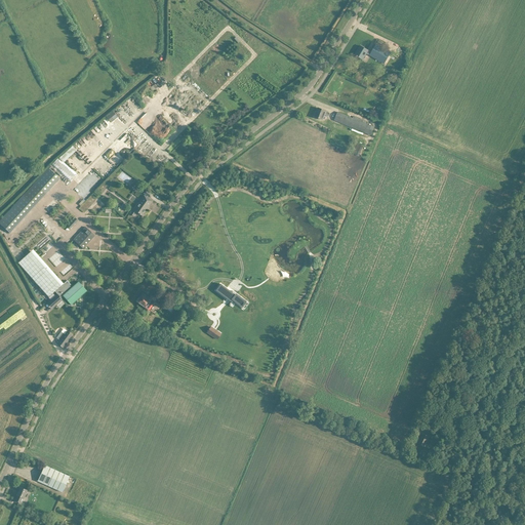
[(375,44),(369,55),(384,64),(390,53),(375,44)]
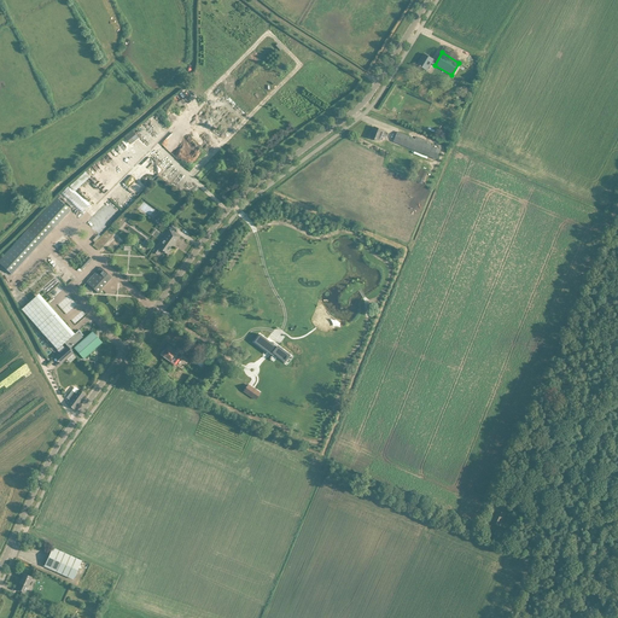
[(418,64),(423,68),(427,70),(433,59),(424,54),(418,64)]
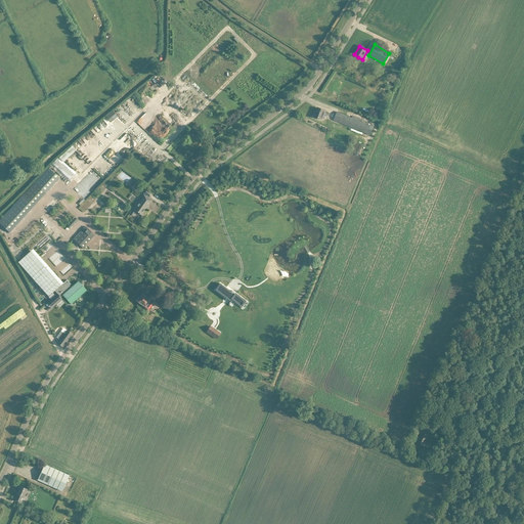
[(388,57),(384,64),(398,73),(402,66),(388,57)]
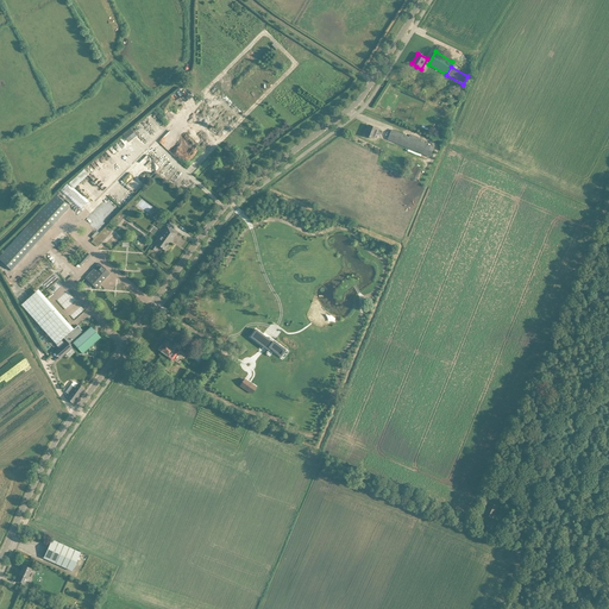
[(385,94),(378,106),(384,110),(391,98),(385,94)]
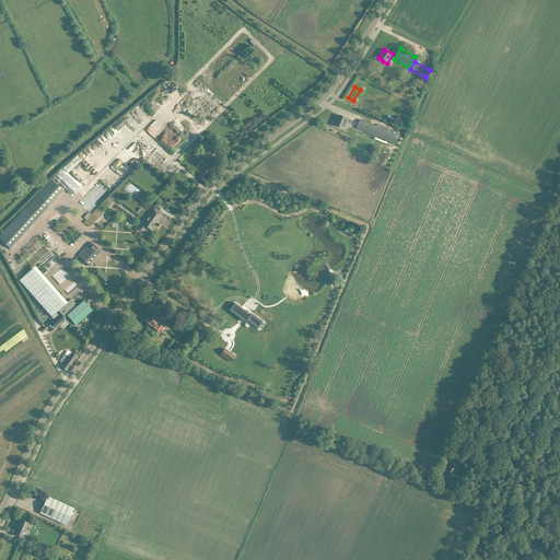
[(336,125),(340,127),(345,128),(347,123),(351,125),(352,120),(339,115),(336,125)]
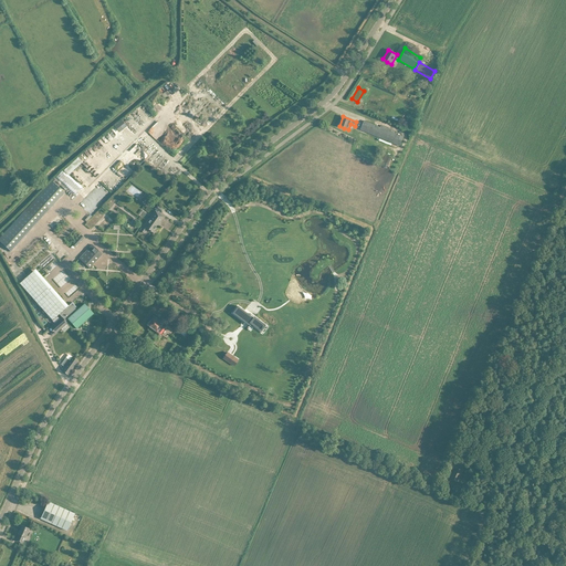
[(114,126),(119,133),(126,127),(122,121),(114,126)]
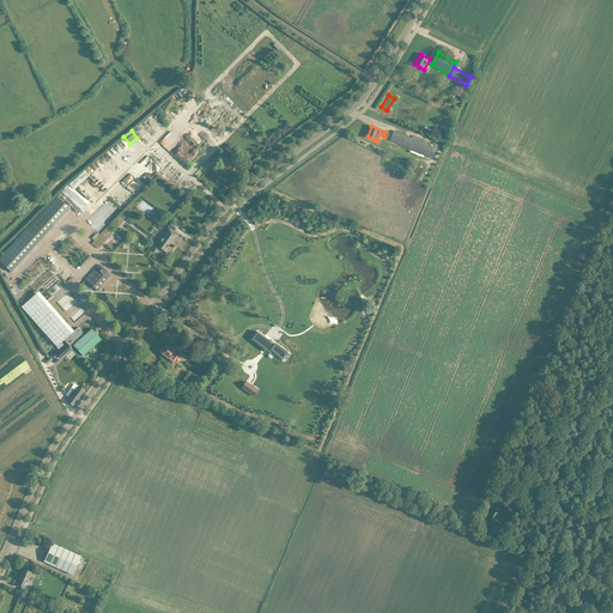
[(395,131),(390,140),(420,153),(424,143),(395,131)]
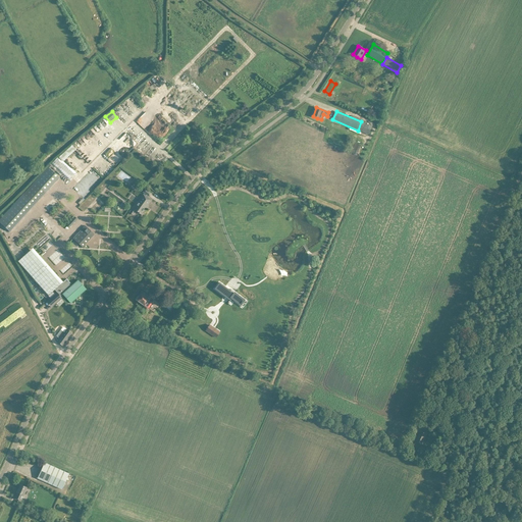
[(362,123),(359,129),(367,133),(368,129),(370,131),(371,127),(362,123)]
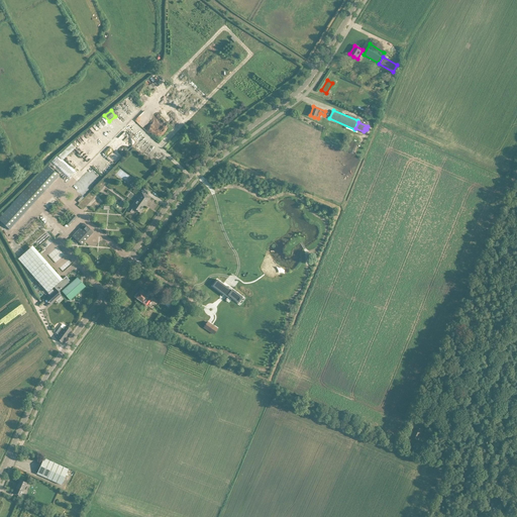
[(348,140),(344,149),(353,153),(357,145),(348,140)]
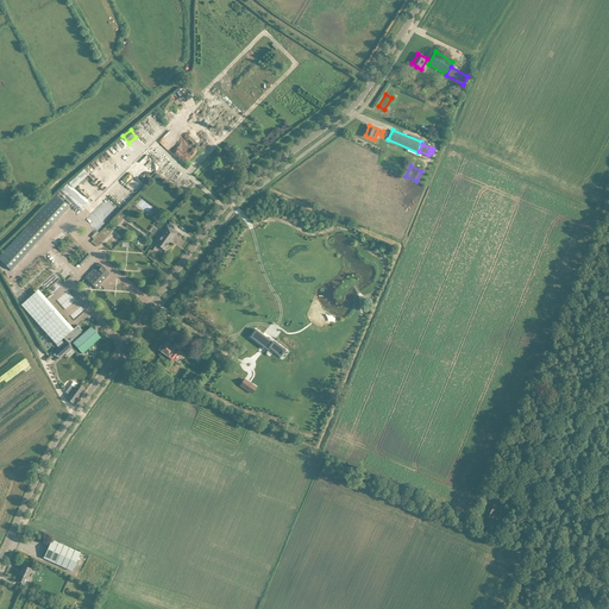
[(70,183),(75,188),(90,174),(86,168),(70,183)]
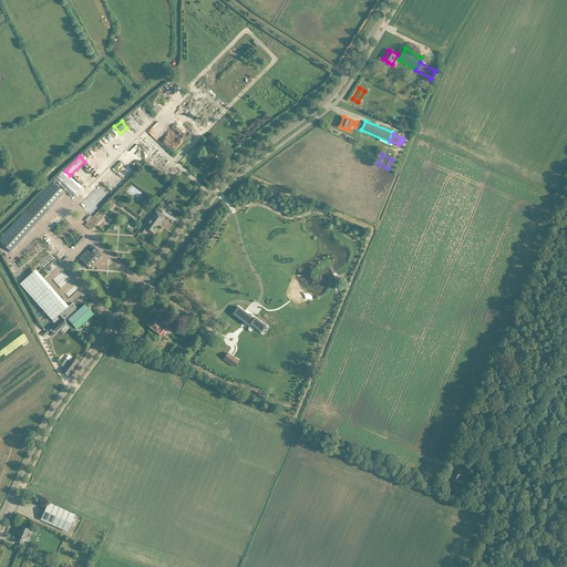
[(66,187),(68,186),(76,196),(83,189),(65,169),(57,177),(66,187)]
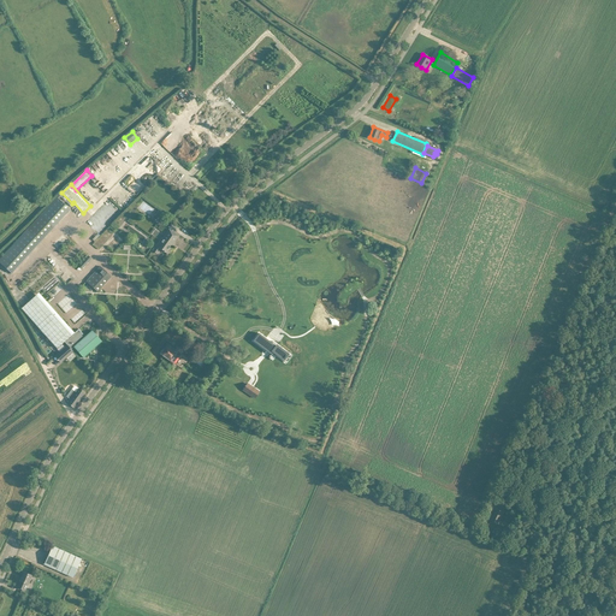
[(57,197),(27,230),(40,242),(70,209),(57,197)]
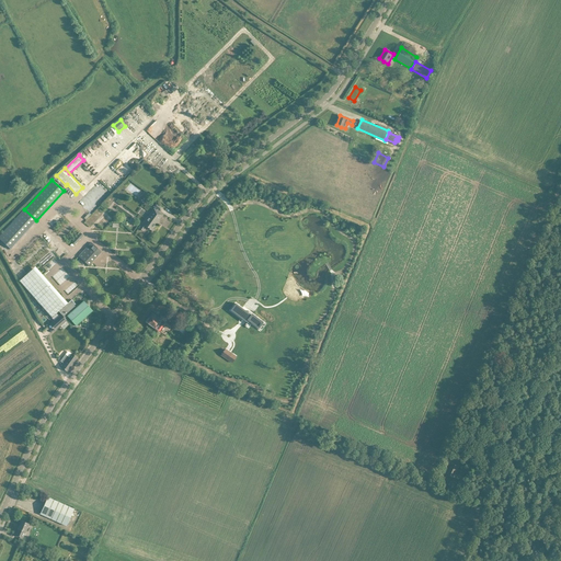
[(139,198),(145,203),(150,195),(145,191),(139,198)]
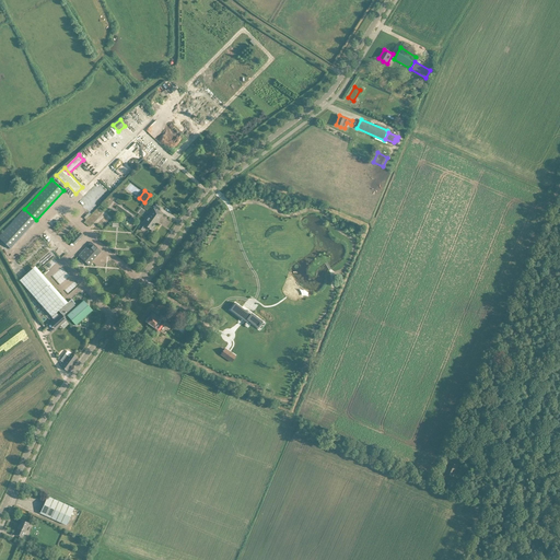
[(24,209),(0,235),(0,238),(10,248),(36,220),(24,209)]
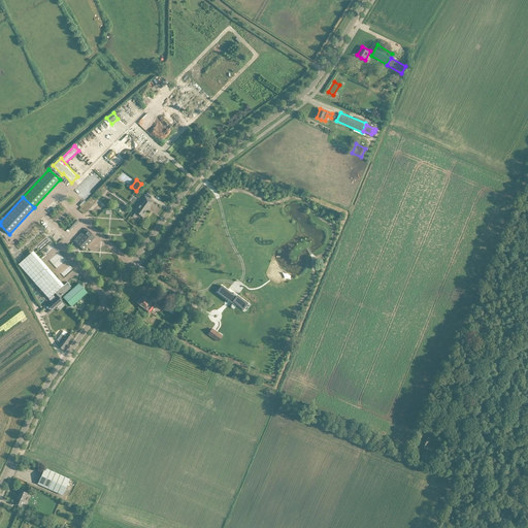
[(138,213),(143,217),(147,210),(146,209),(153,202),(144,197),(137,206),(134,211),(134,210),(131,215),(135,218),(138,213)]
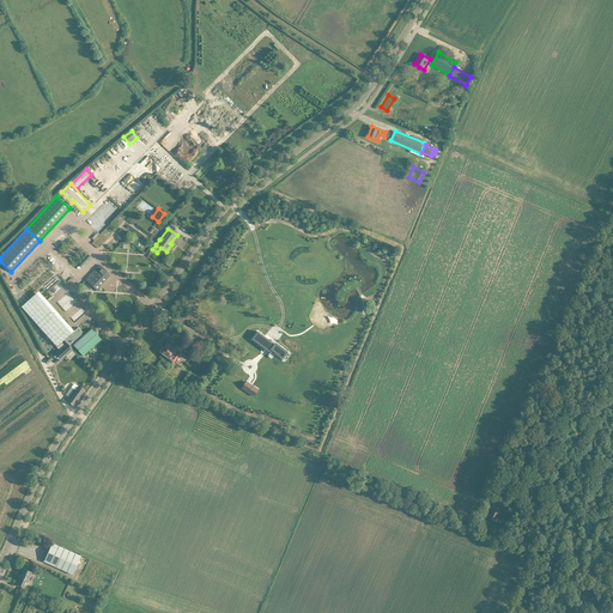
[(78,265),(82,268),(91,258),(87,255),(78,265)]
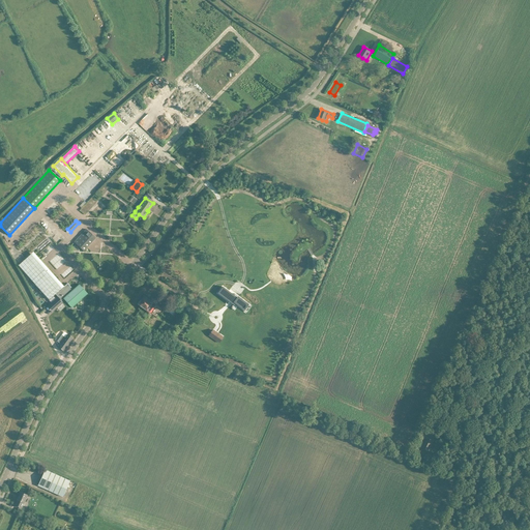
[(86,229),(75,242),(80,247),(84,251),(87,247),(95,238),(92,235),(86,229)]
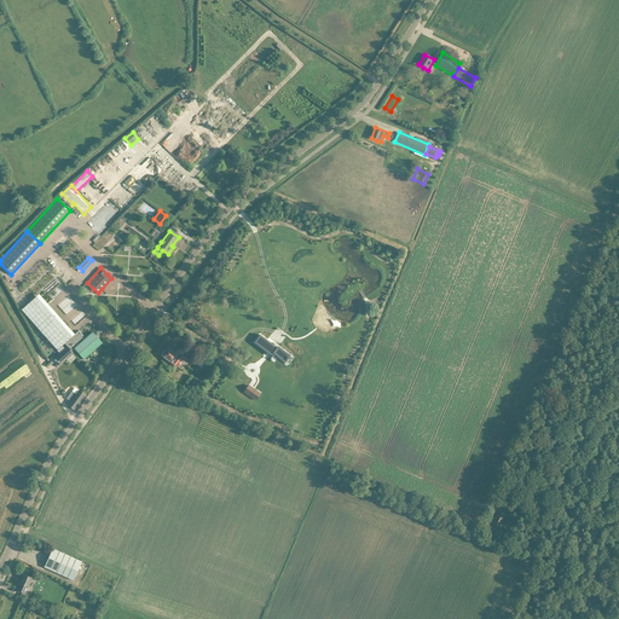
[(74,348),(85,340),(82,337),(84,335),(79,330),(71,337),(36,298),(22,310),(57,351),(65,343),(68,347),(71,351),(74,348)]
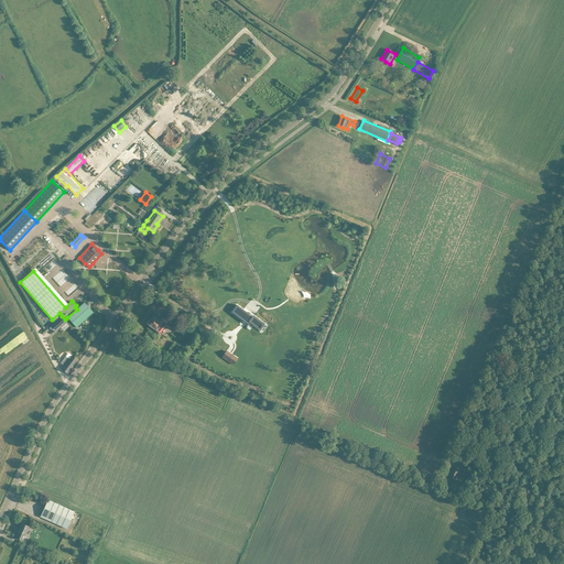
[(80,306),(77,310),(67,317),(76,327),(94,313),(84,303),(80,306)]
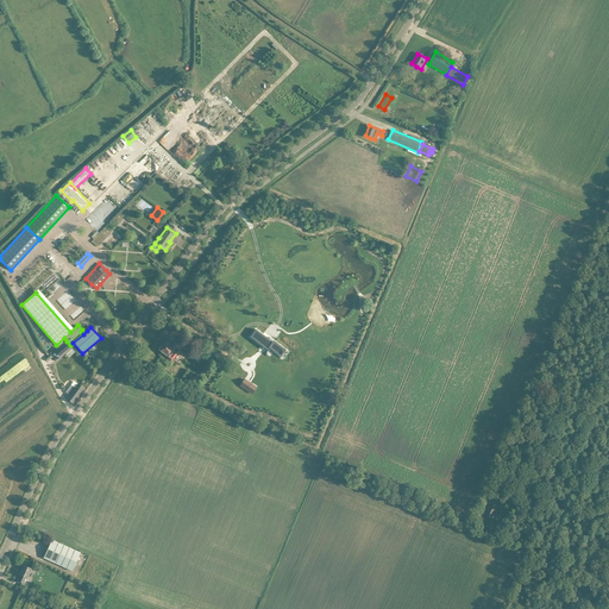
[(171,334),(181,340),(184,334),(175,328),(171,334)]
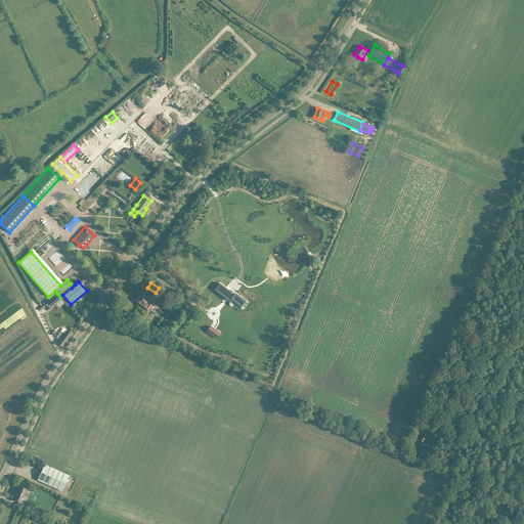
[(220,284),(215,291),(227,300),(229,298),(241,306),(242,305),(244,303),(243,303),(245,300),(235,294),(232,292),(232,291),(231,291),(230,292),(220,284)]
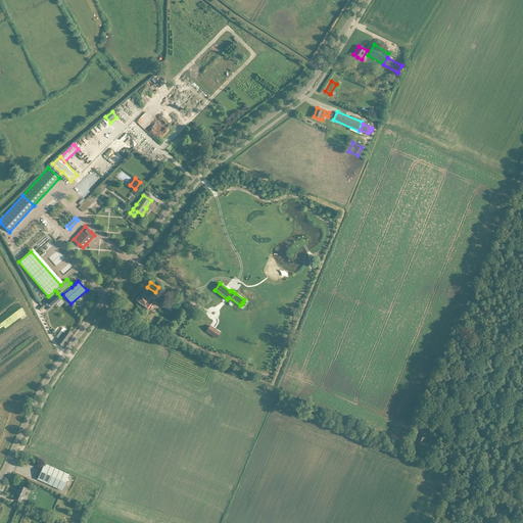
[(46,302),(46,303),(50,300),(54,305),(62,298),(60,296),(57,293),(46,302)]
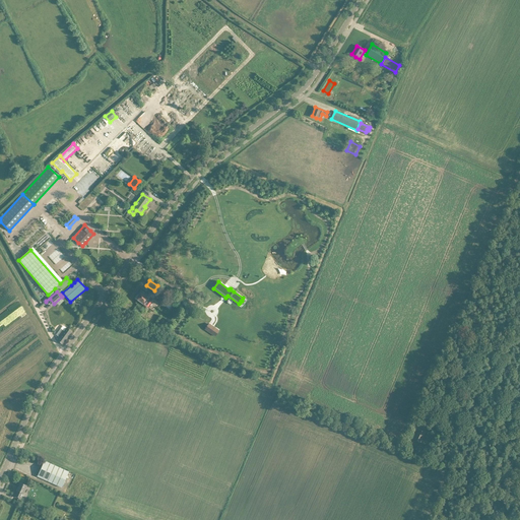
[(136,299),(140,302),(144,305),(146,306),(150,302),(150,303),(152,300),(153,301),(154,300),(158,302),(161,298),(152,291),(149,296),(144,293),(143,295),(141,293),(136,299)]
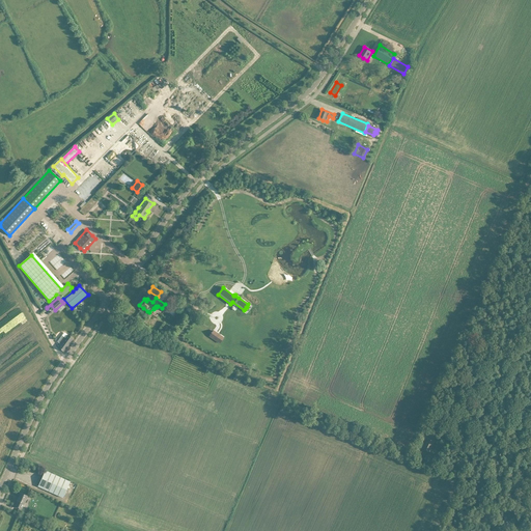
[(223,331),(230,334),(236,323),(229,319),(223,331)]
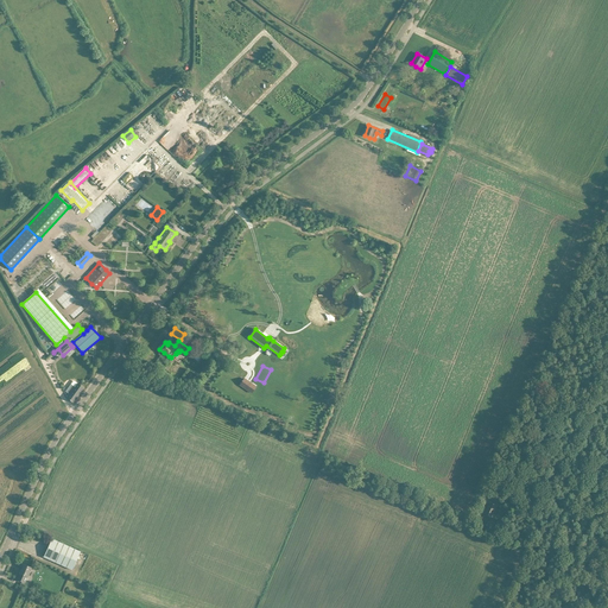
[(245,378),(239,385),(252,393),(257,386),(245,378)]
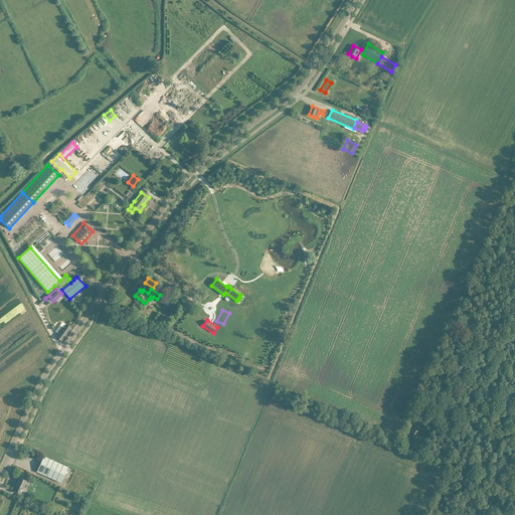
[(59,326),(58,328),(55,332),(58,334),(56,338),(61,341),(70,329),(65,325),(63,328),(59,326)]
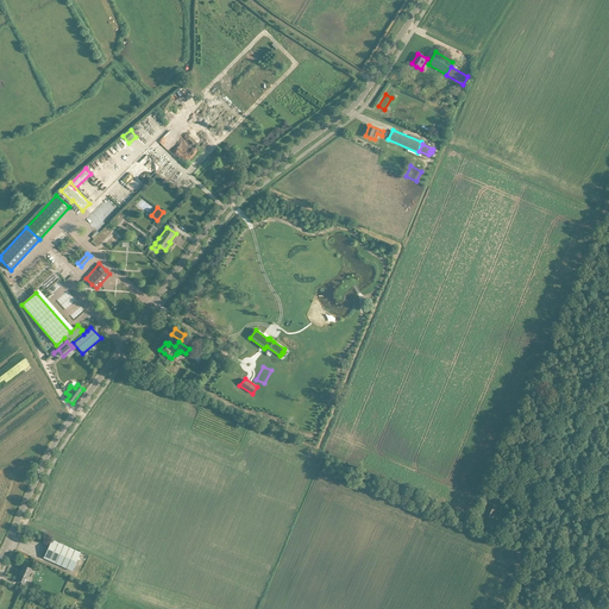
[(498,482),(495,488),(504,493),(507,485),(498,482)]
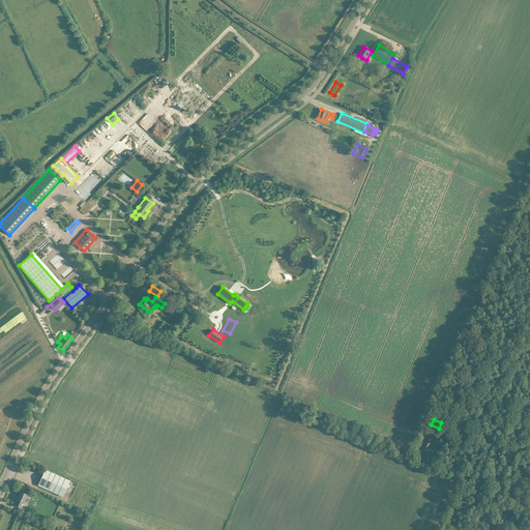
[(429,450),(433,440),(428,438),(428,439),(423,447),(423,448),(429,450)]
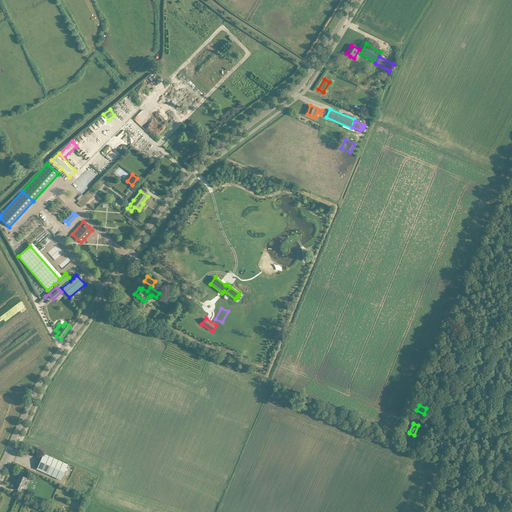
[(68,465),(43,454),(36,469),(61,480),(68,465)]
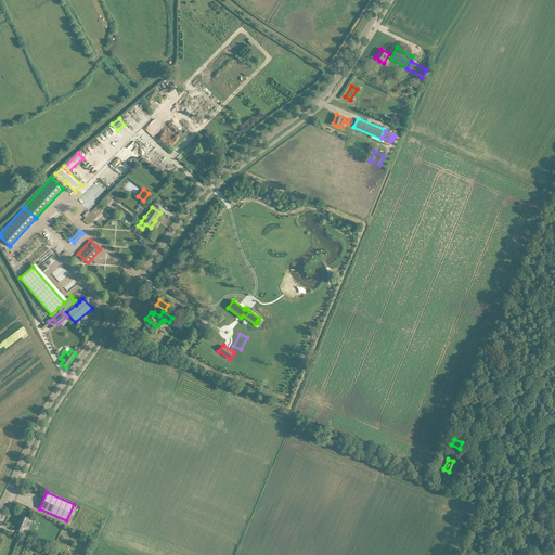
[(18,524),(15,529),(21,531),(22,532),(25,527),(28,518),(22,515),(17,524),(18,524)]
